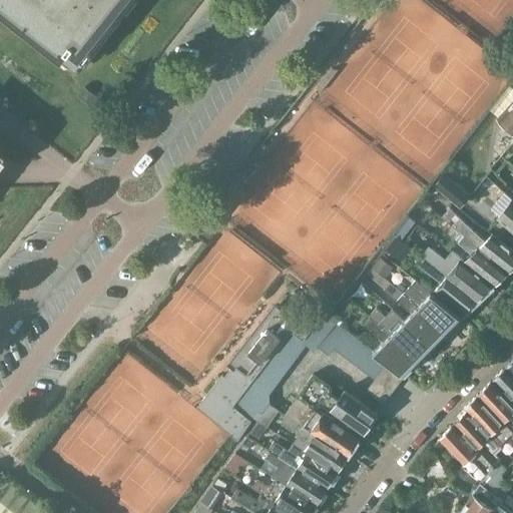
[(0,0),(0,4),(27,26),(44,40),(63,54),(78,67),(89,53),(119,16),(131,0),(0,0)]
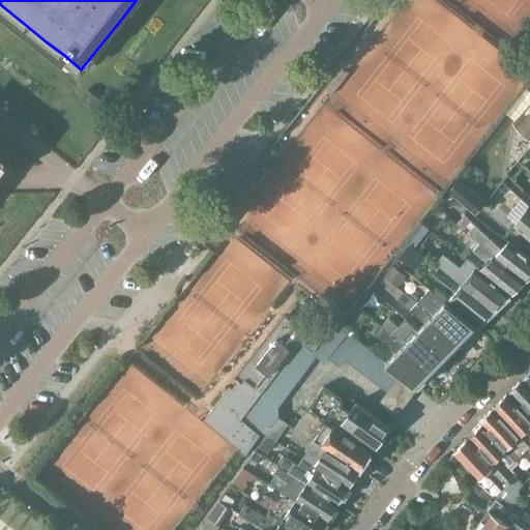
[(529,107),(514,124),(529,137),(529,107)]
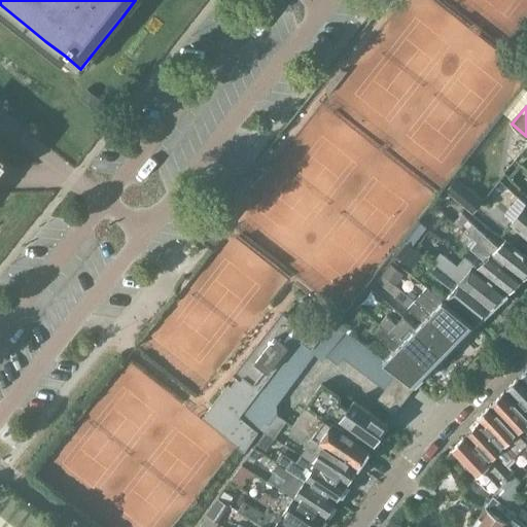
[(526,206),(502,186),(487,206),(512,224),(511,224),(526,239),(526,206)]
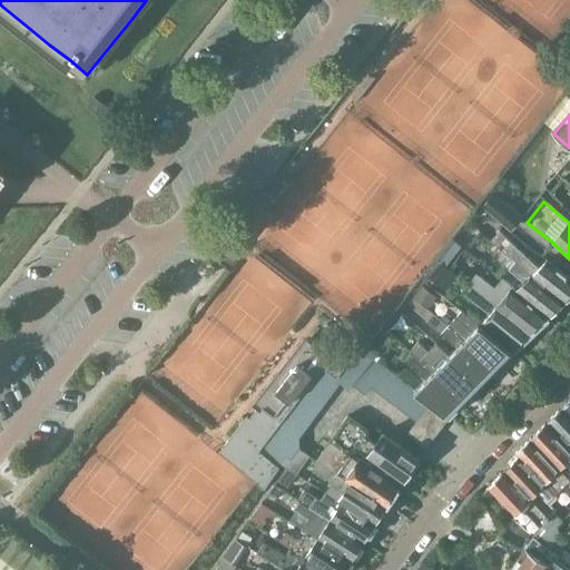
[(538,268),(499,232),(490,241),(502,251),(566,303),(569,298),(569,277),(547,261),(538,268)]
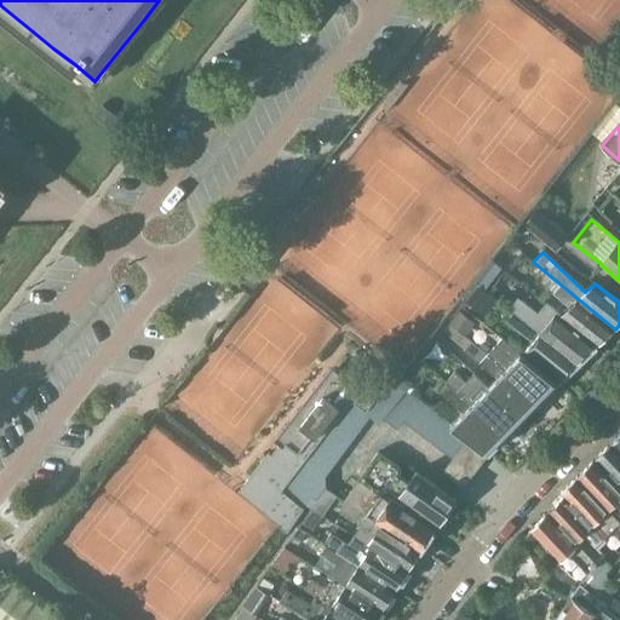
[(615,329),(546,273),(539,280),(569,306),(560,315),(597,346),(615,329)]
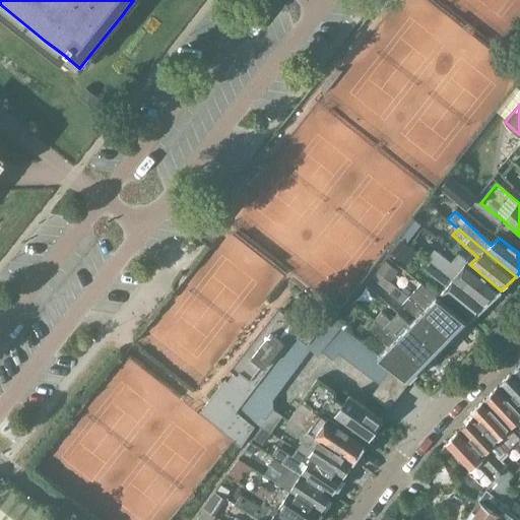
[(399,237),(387,252),(395,258),(407,243),(399,237)]
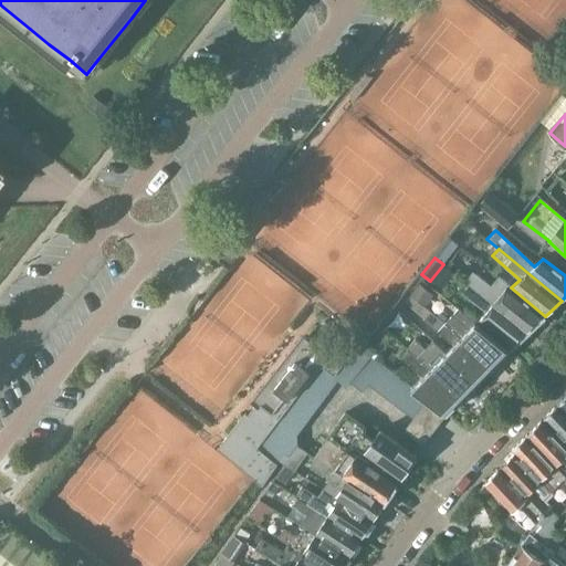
[(206,259),(197,270),(206,275),(213,264),(206,259)]
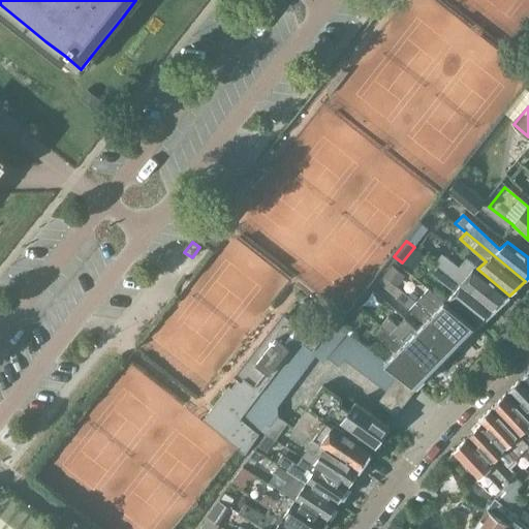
[(476,270),(477,269),(474,266),(467,275),(465,273),(463,273),(440,255),(434,263),(437,266),(446,273),(494,310),(499,305),(503,305),(508,301),(508,297),(509,296),(476,270)]
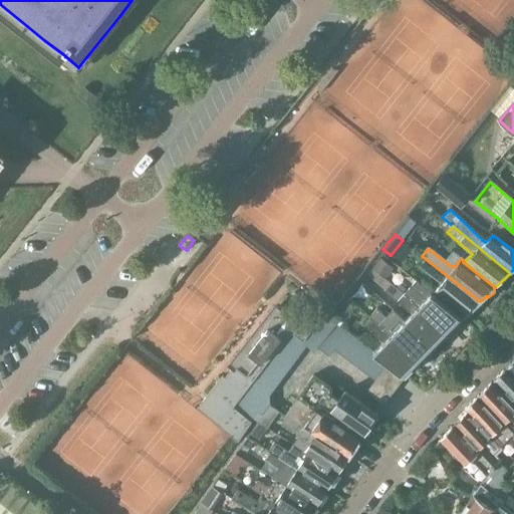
[(381,258),(373,268),(382,275),(391,265),(381,258)]
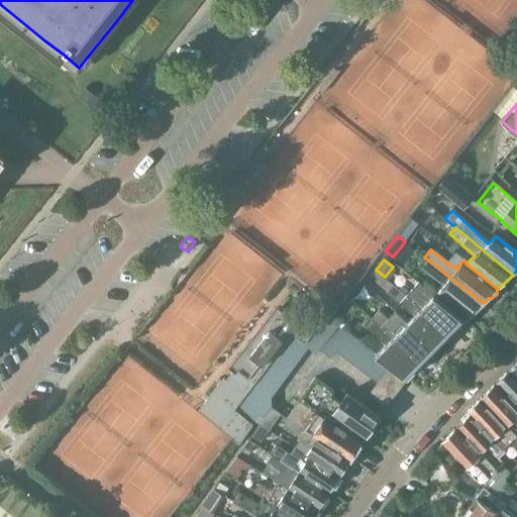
[(422,267),(444,285),(437,293),(468,317),(483,303),(436,267),(427,260),(422,267)]
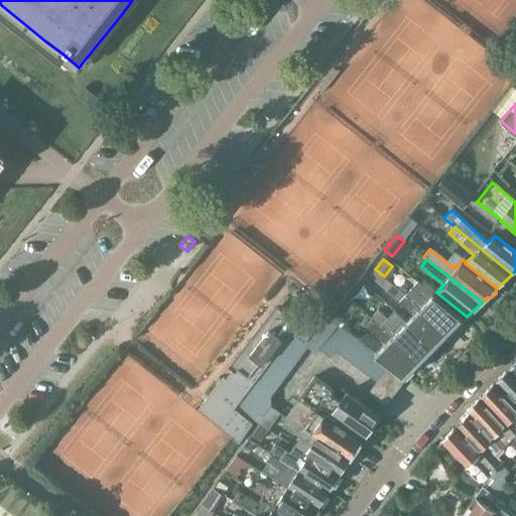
[(422,309),(449,336),(465,319),(433,294),(418,282),(412,289),(406,295),(422,309)]
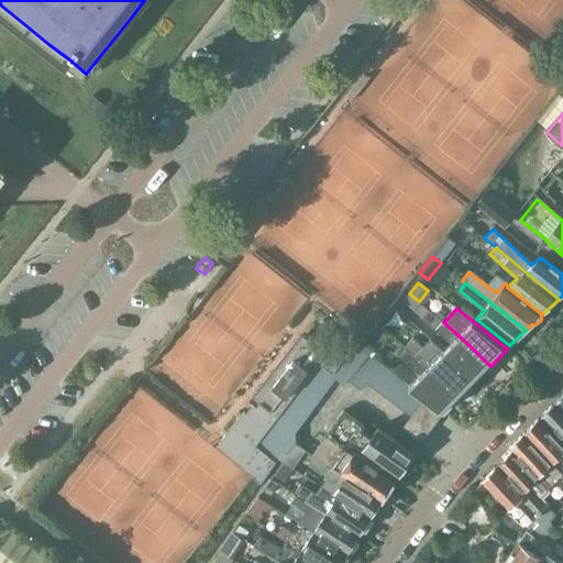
[(407,319),(396,310),(386,324),(396,332),(407,319)]
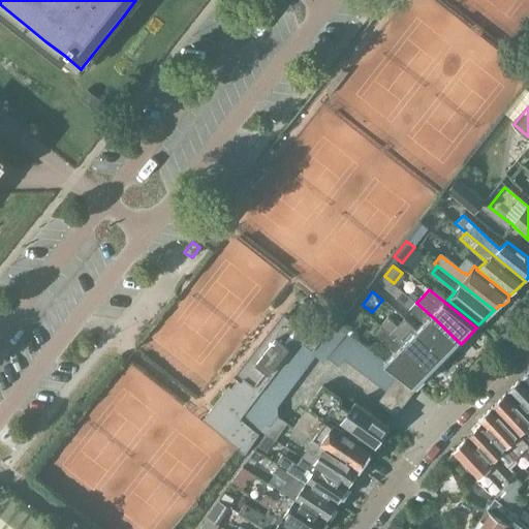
[(416,331),(446,359),(461,344),(433,317),(416,303),(415,302),(403,291),(397,299),(409,310),(413,313),(412,313),(424,323),(416,331)]
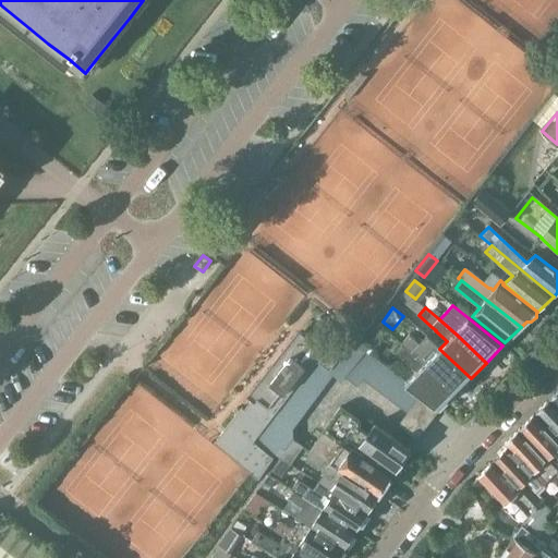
[(377,343),(367,335),(360,342),(371,351),(377,343)]
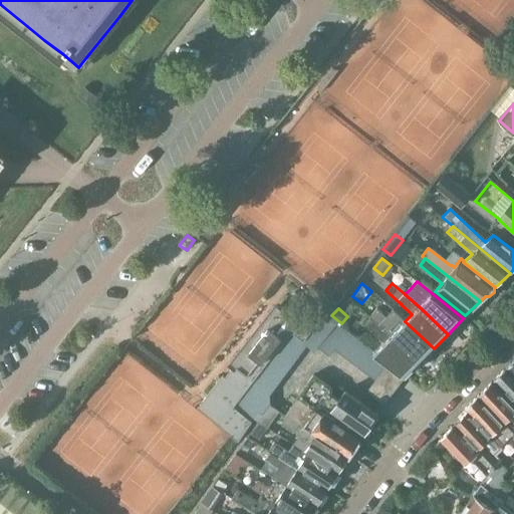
[(234,365),(225,377),(223,375),(201,404),(224,423),(220,427),(231,436),(239,442),(252,422),(234,407),(291,331),(303,341),(316,325),(302,315),(295,325),(290,322),(290,321),(276,311),(234,365)]
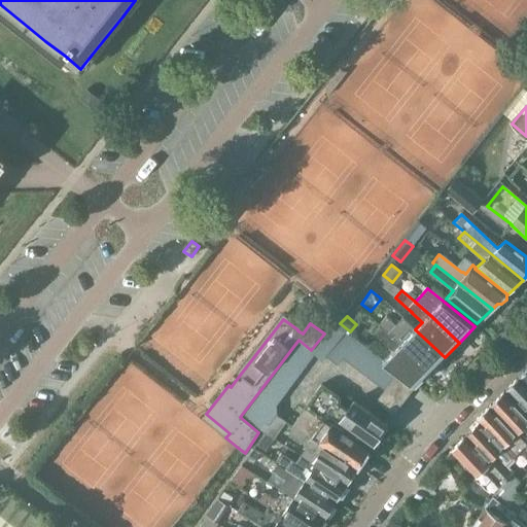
[(332,323),(312,351),(314,353),(323,359),(326,355),(345,332),(332,323)]
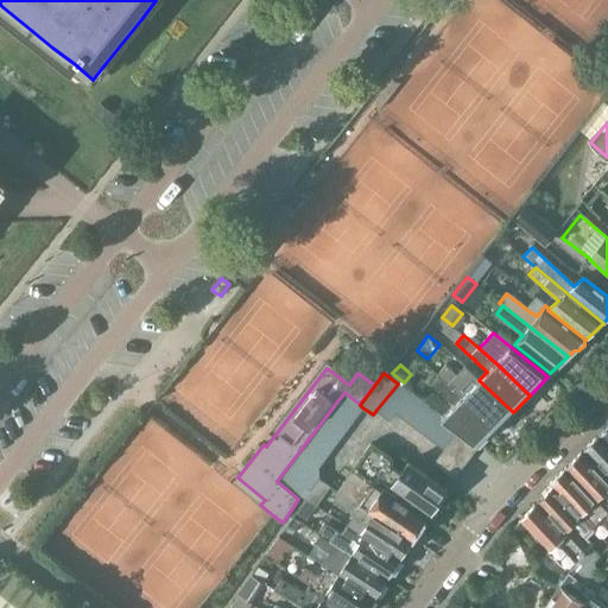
[(470,388),(463,382),(454,374),(447,382),(469,403),(496,429),(513,412),(479,380),(470,388)]
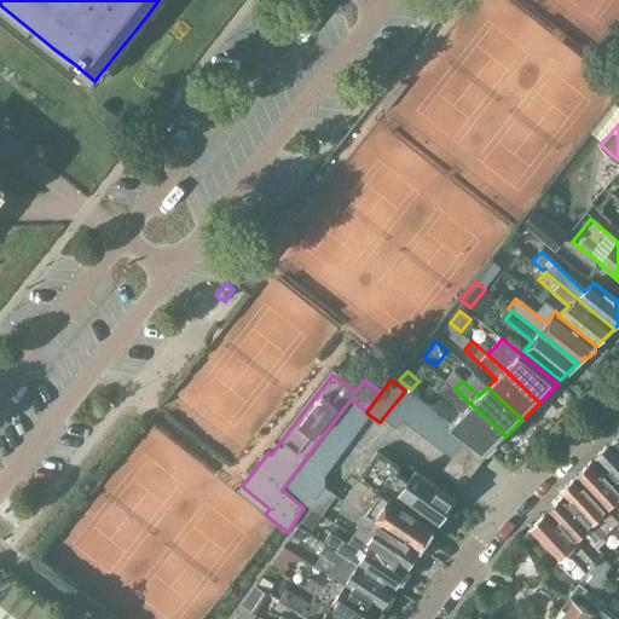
[(453,389),(446,382),(438,391),(455,406),(462,414),(451,424),(460,431),(469,438),(489,452),(490,453),(505,437),(478,410),(455,389),(453,389)]
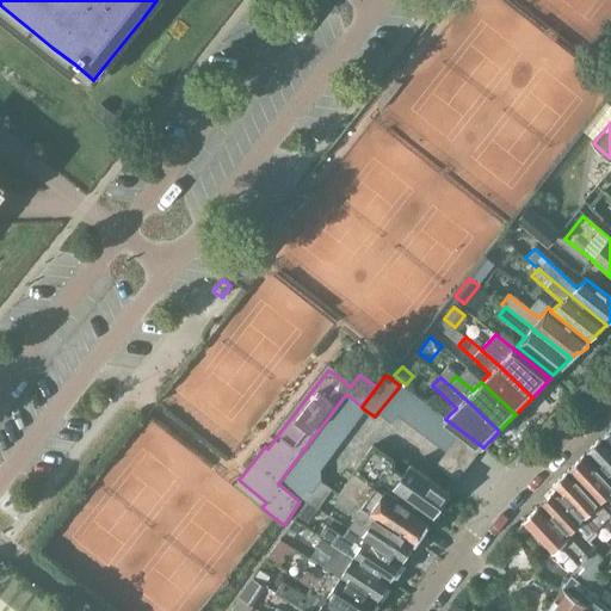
[(400,386),(378,412),(392,423),(399,414),(414,395),(400,386)]
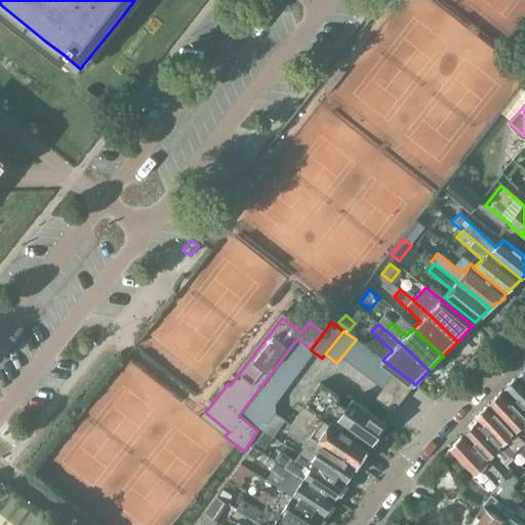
[(297,339),(290,349),(307,361),(313,352),(311,350),(297,339)]
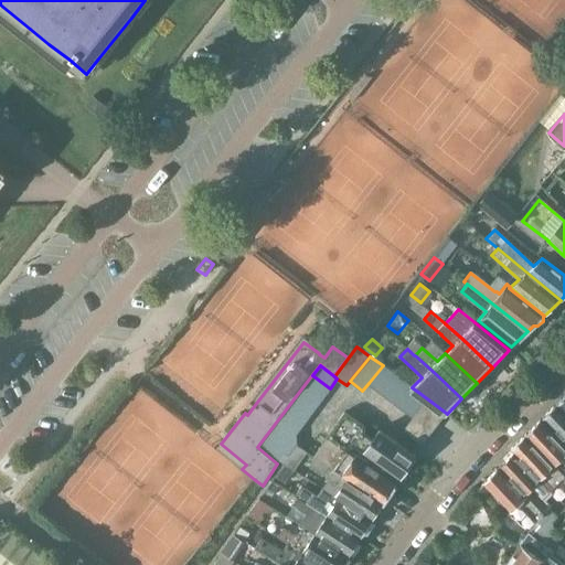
[(392,372),(383,365),(369,383),(379,390),(392,372)]
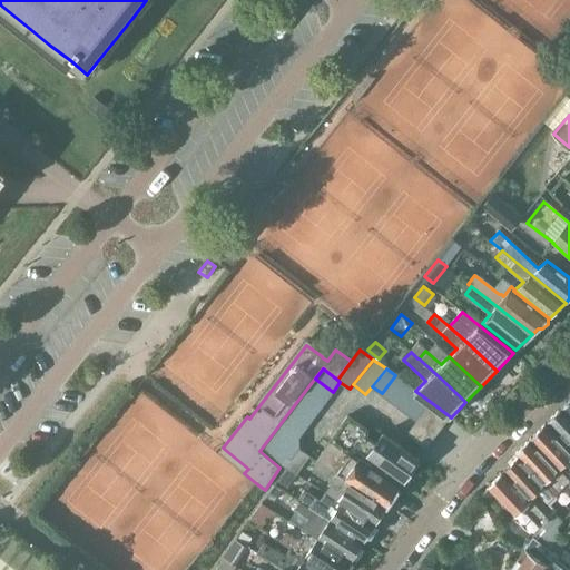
[(404,383),(395,375),(382,393),(391,401),(404,383)]
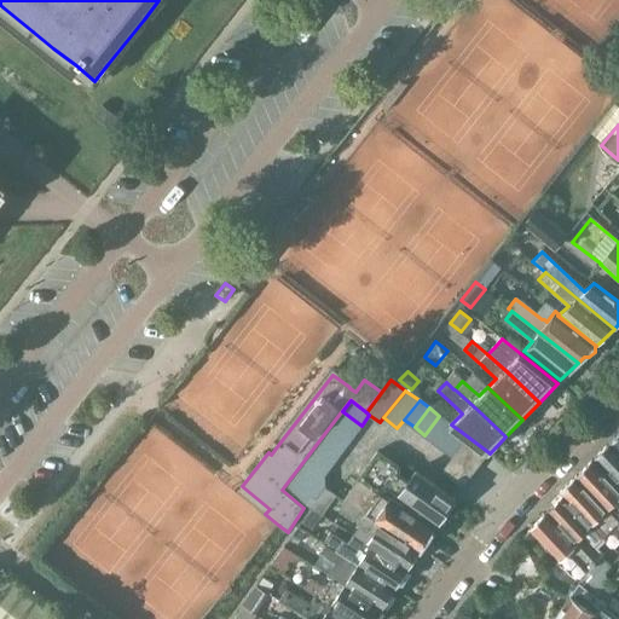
[(342,411),(335,421),(354,435),(362,426),(342,411)]
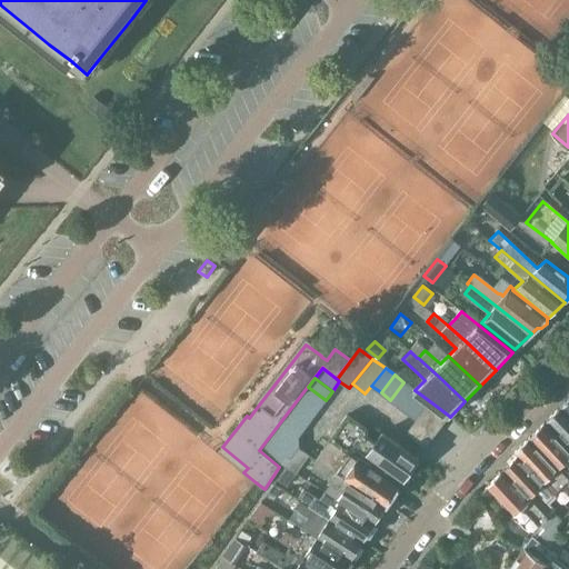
[(412,389),(403,382),(390,400),(399,407),(412,389)]
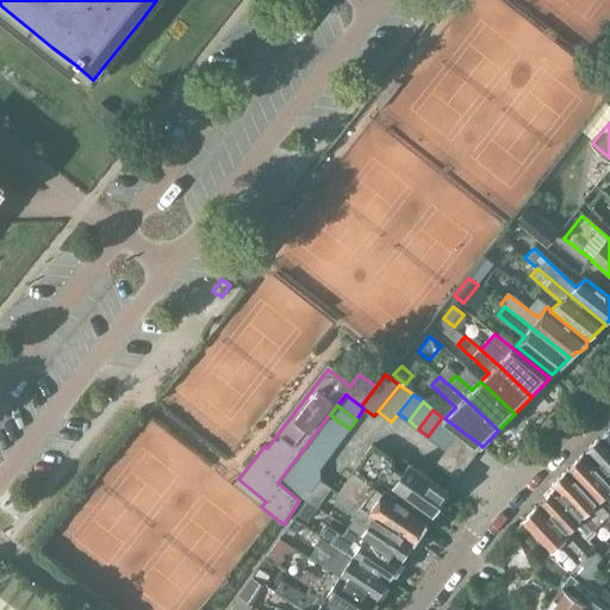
[(330,415),(323,424),(342,439),(349,429),(330,415)]
